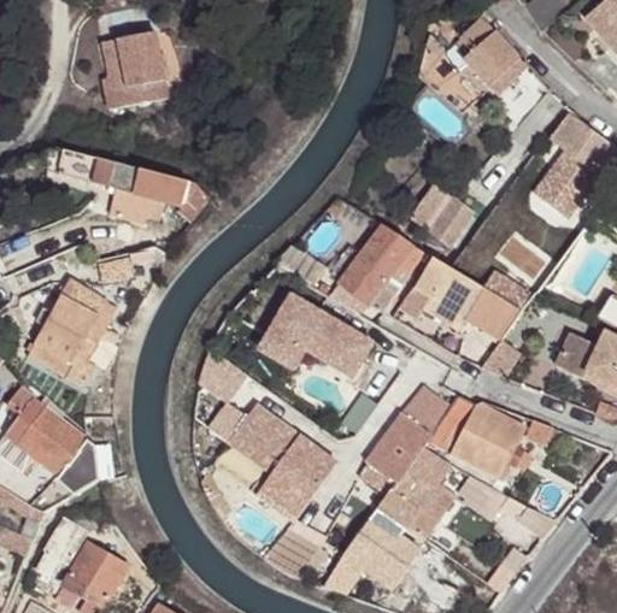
[(534,0),(524,7),(540,30),(569,6),(563,0),(534,0)]
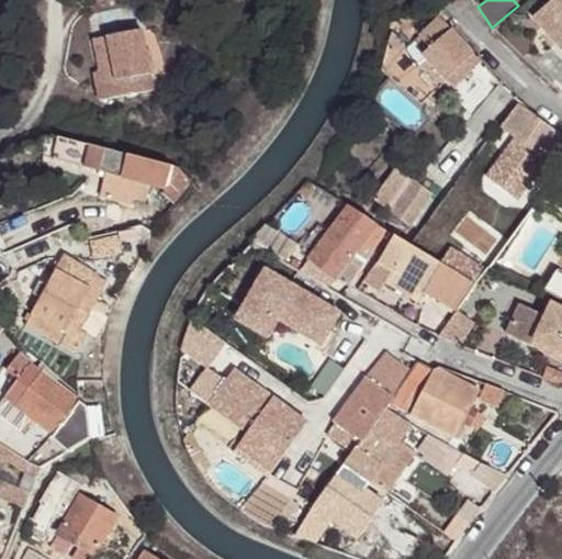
[(549,0),(531,15),(546,31),(541,35),(561,58),(561,0),(549,0)]
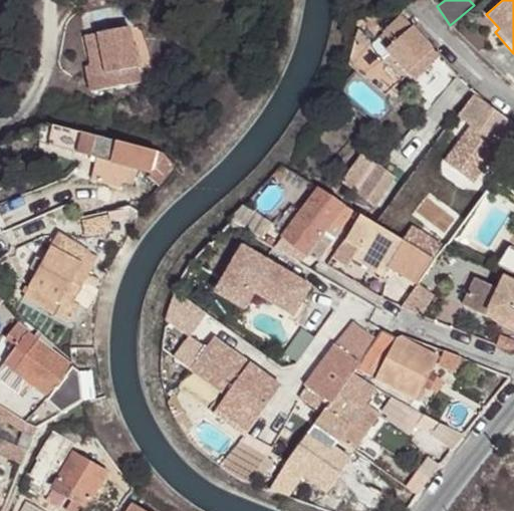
[(383,30),(393,40),(411,23),(403,12),(383,30)]
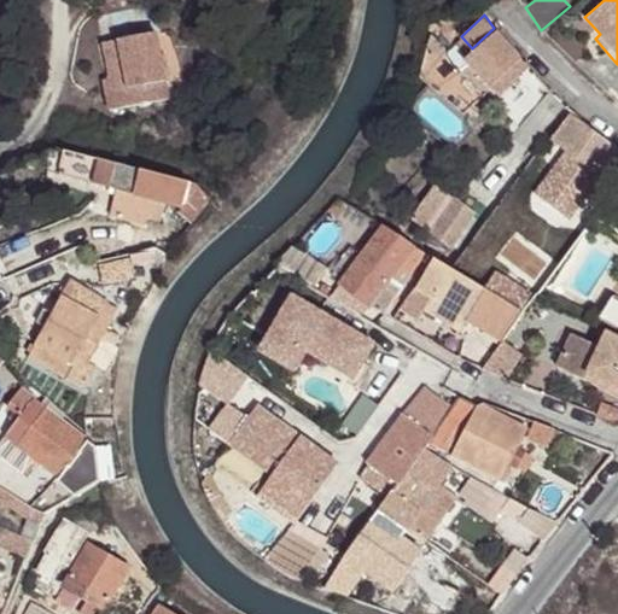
[(464,58),(490,85),(520,57),(494,28),(472,48),(464,58)]
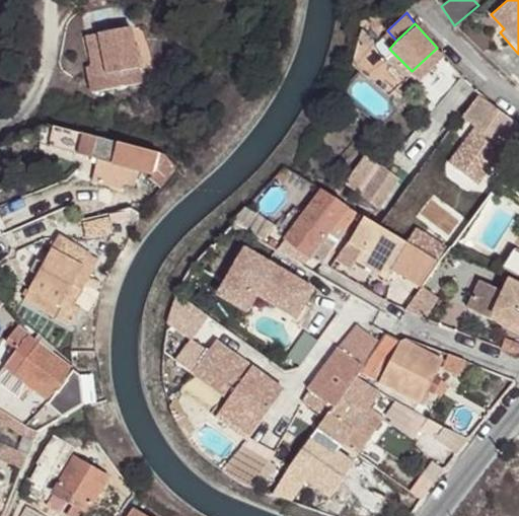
[(86,35),(92,68),(93,75),(88,76),(90,91),(141,82),(131,27),(86,35)]
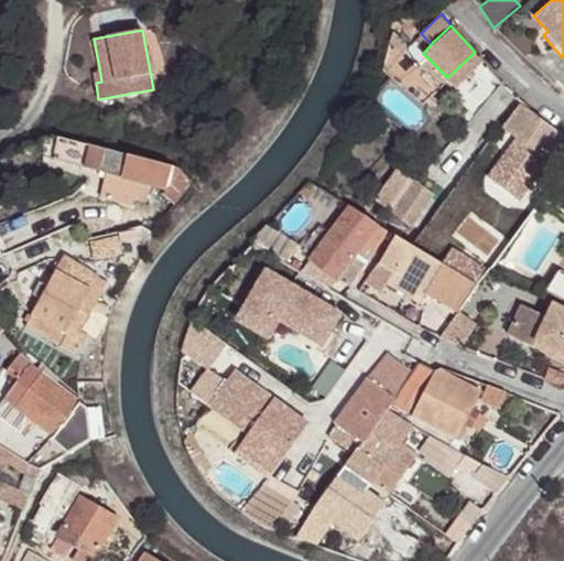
[(454,86),(483,60),(475,52),(447,77),(454,86)]
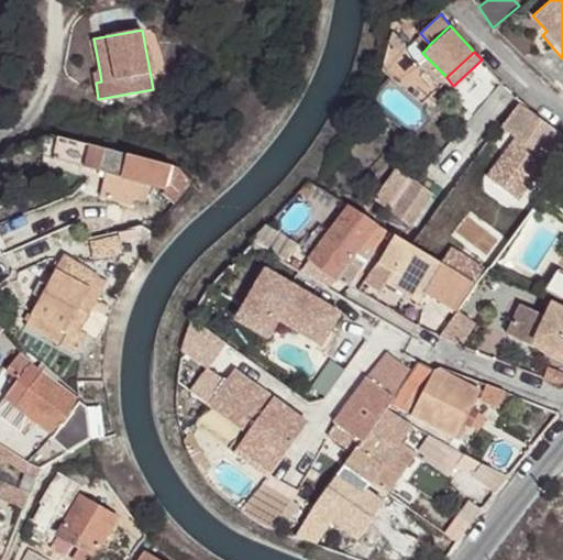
[(520,105),(505,127),(545,156),(561,135),(520,105)]
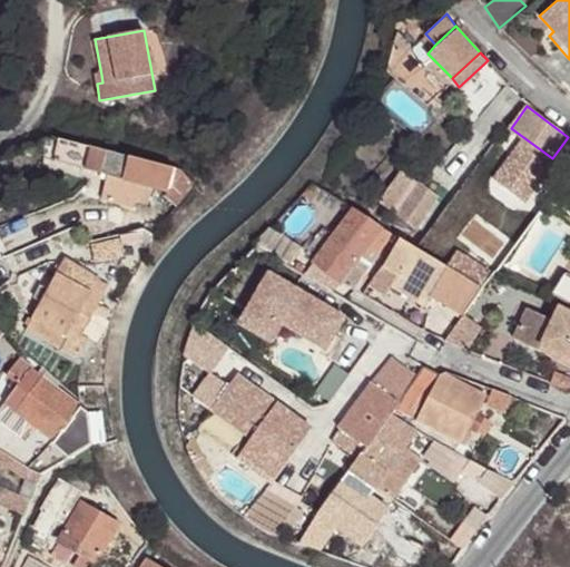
[(552,158),(511,128),(505,135),(559,174),(569,156),(569,138),(568,137),(552,158)]
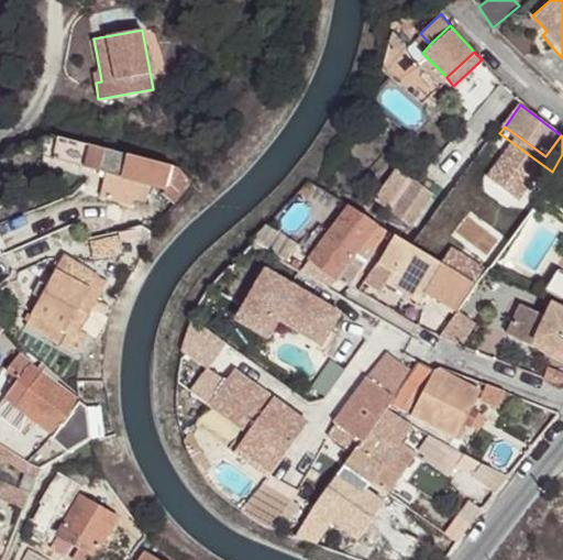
[(470,154),(479,144),(470,132),(460,142),(470,154)]
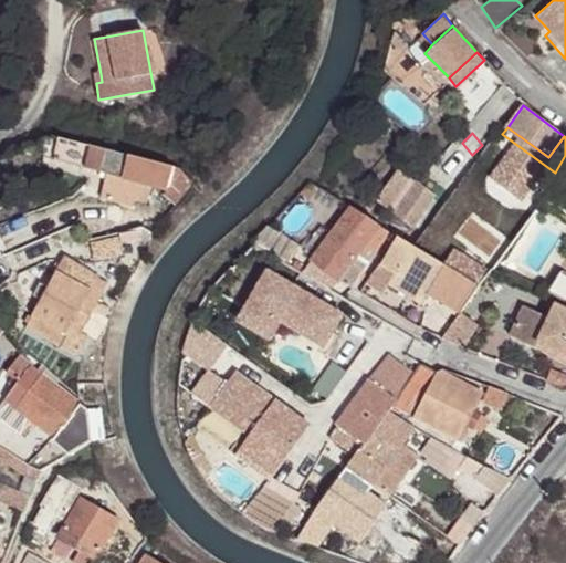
[(174,198),(185,169),(180,168),(159,163),(105,148),(80,142),(58,136),(51,158),(98,171),(106,173),(100,194),(130,207),(132,199),(144,202),(148,189),(161,191),(161,195),(174,198)]
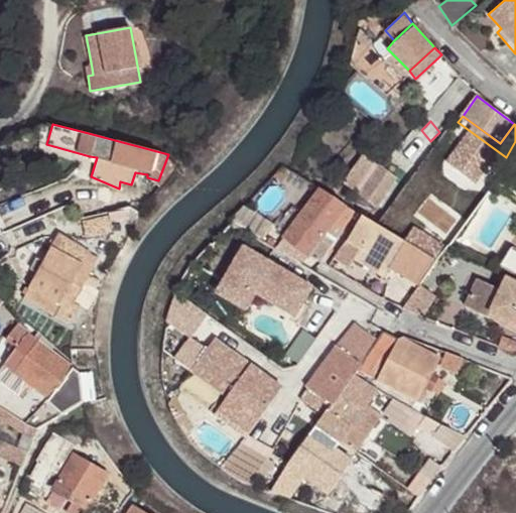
[(382,164),(361,194),(378,206),(399,176),(382,164)]
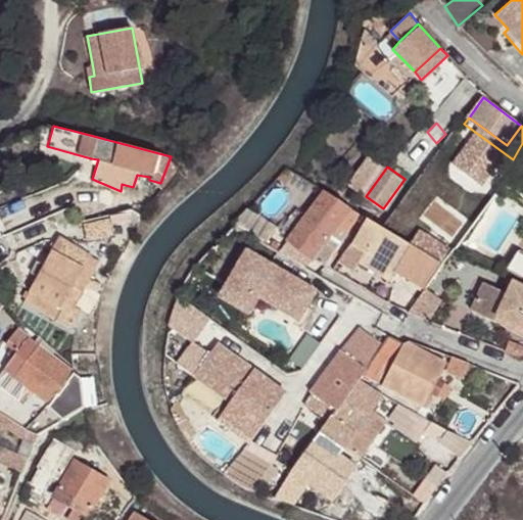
[(324,266),(358,210),(323,191),(287,239),(324,266)]
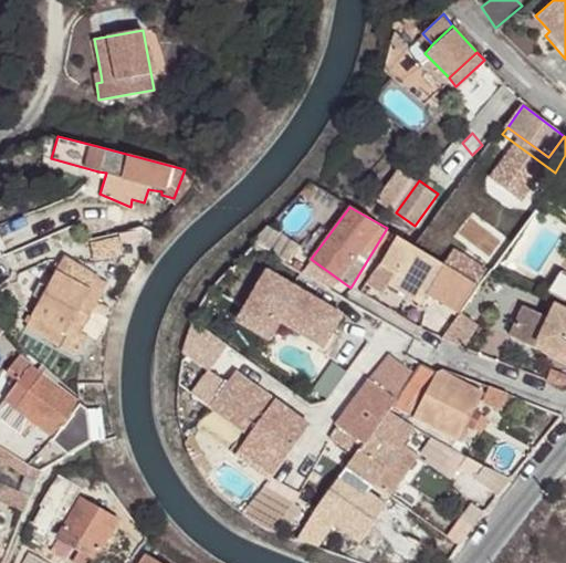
[(272,228),(258,240),(290,260),(297,242),(272,228)]
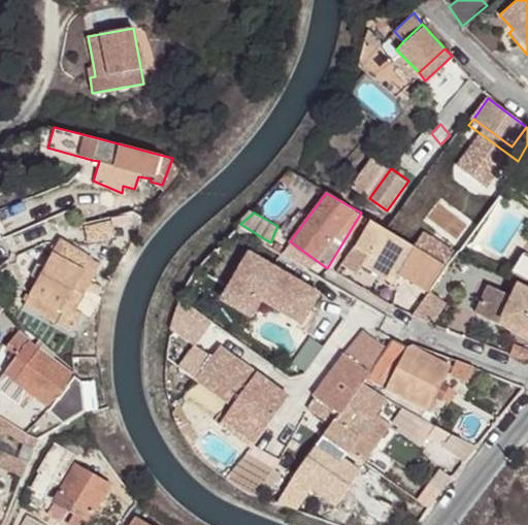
[(370,219),(356,241),(371,251),(364,262),(394,280),(399,271),(400,270),(414,245),(386,228),(370,219)]
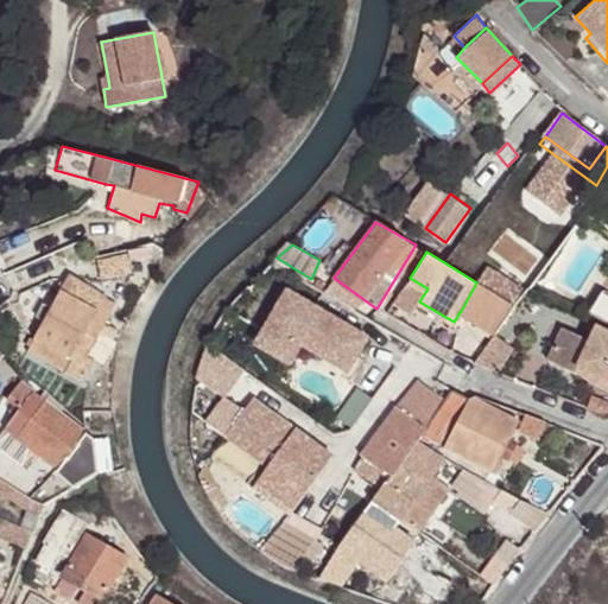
[(101,262),(105,281),(135,274),(131,255),(101,262)]
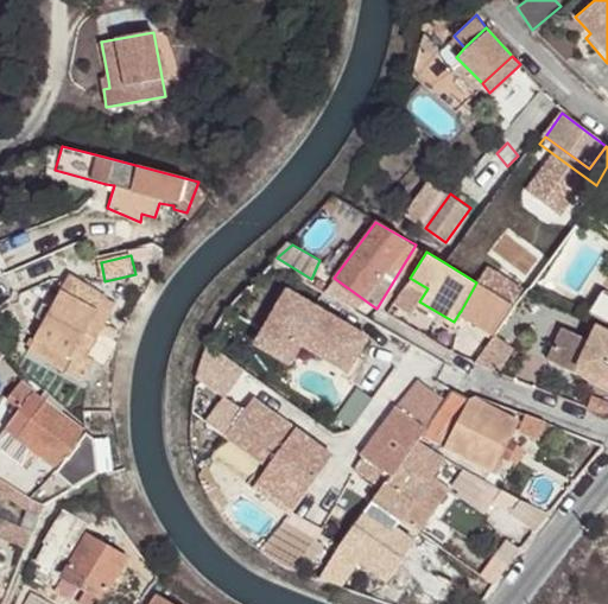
[(513,294),(517,290),(518,285),(488,266),(481,275),(513,294)]
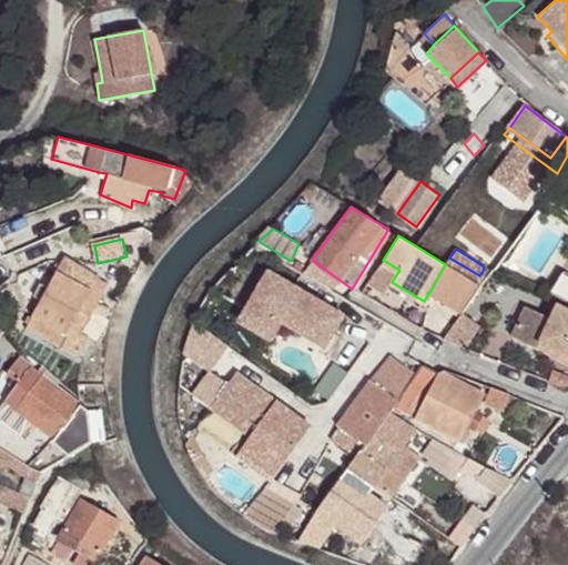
[(101,273),(68,254),(26,329),(60,349),(101,273)]
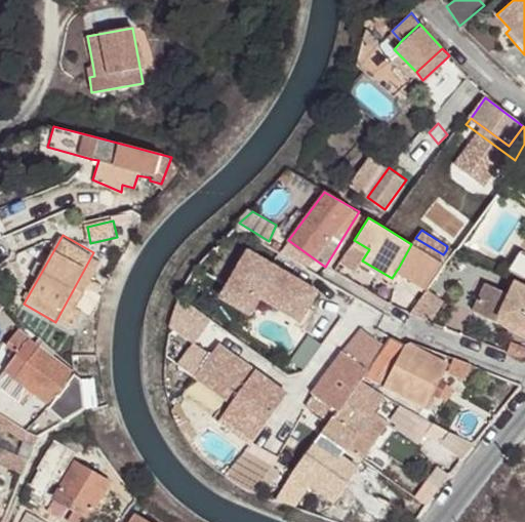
[(354,240),(347,251),(362,261),(369,249),(354,240)]
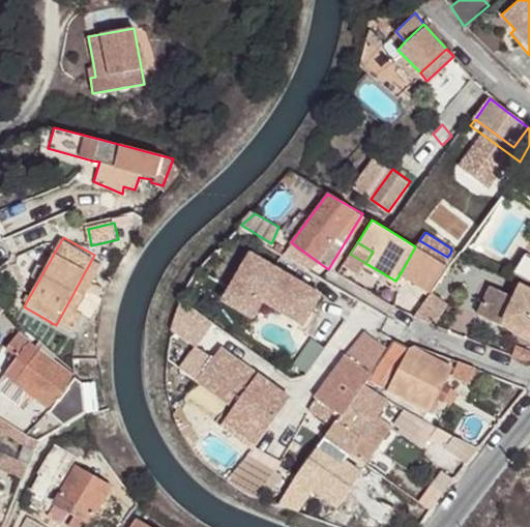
[(429,289),(446,265),(415,246),(402,271),(401,272),(429,289)]
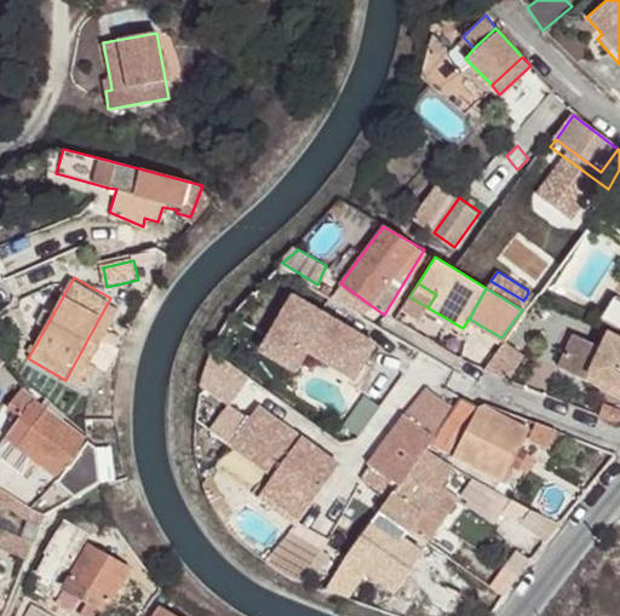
[(291,292),(265,334),(302,357),(306,349),(342,369),(350,355),(363,363),(375,343),(291,292)]
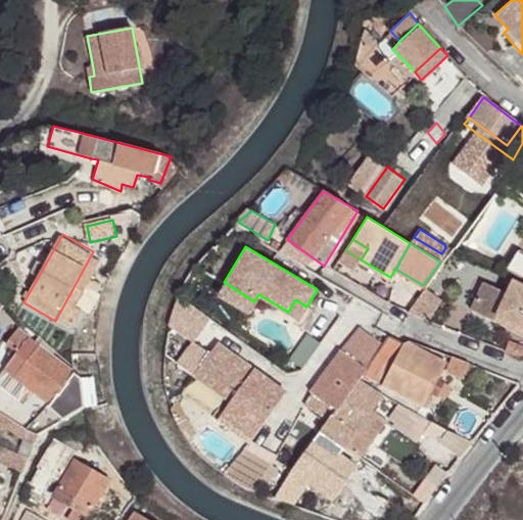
[(507,267),(522,276),(522,254),(517,251),(507,267)]
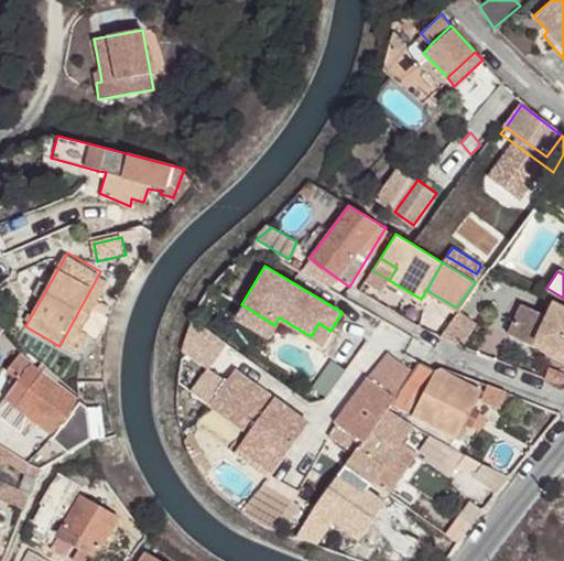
[(376,291),(372,298),(387,305),(390,299),(376,291)]
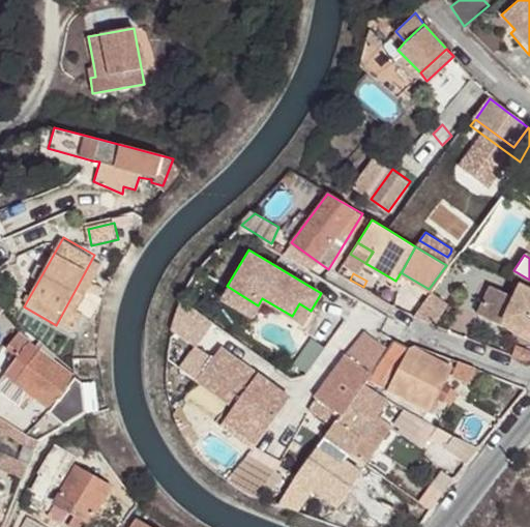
[(529,288),(519,283),(512,295),(489,284),(475,312),(511,329),(514,322),(522,325),(529,329),(529,288)]
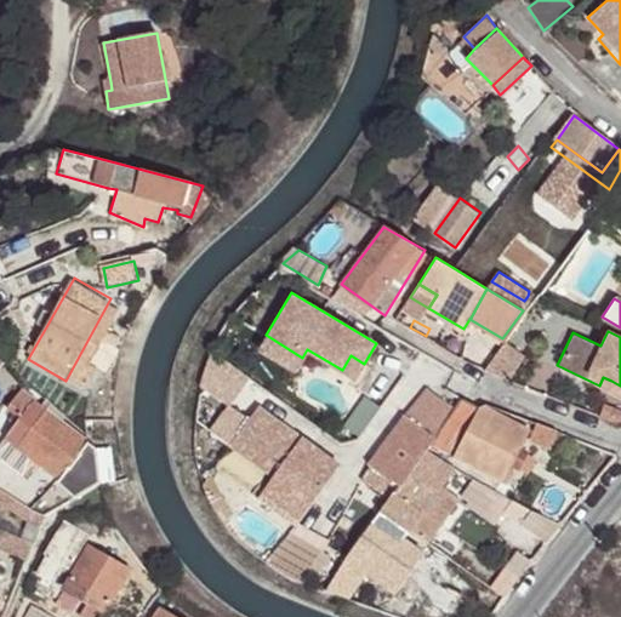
[(266,335),(258,347),(295,370),(302,358),(266,335)]
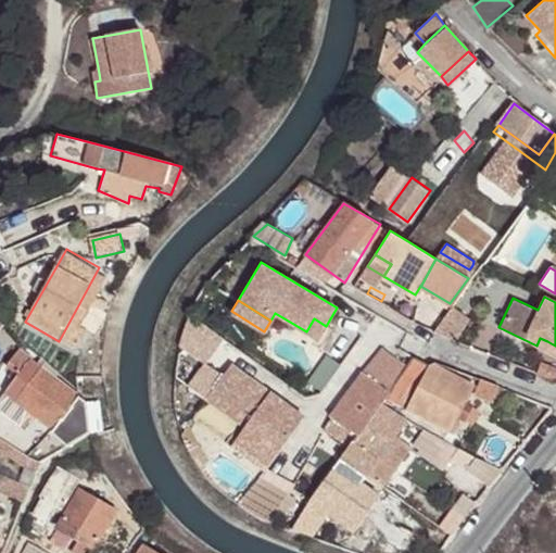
[(454,305),(436,331),(462,341),(475,318),(454,305)]
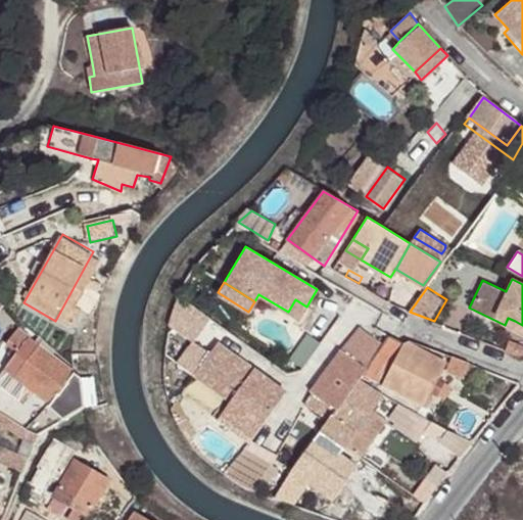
[(295,299),(288,312),(299,318),(306,306),(295,299)]
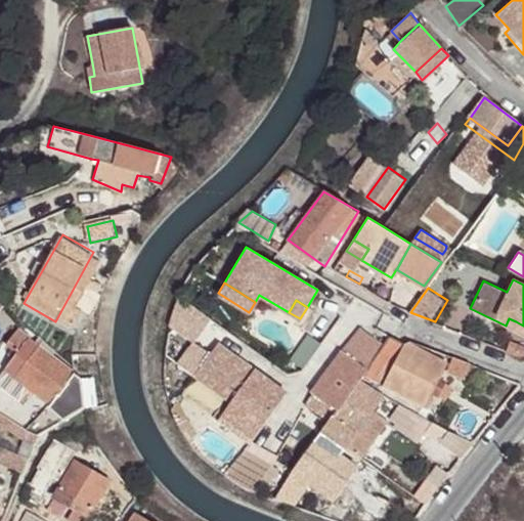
[(511,329),(516,321),(509,318),(506,326),(511,329)]
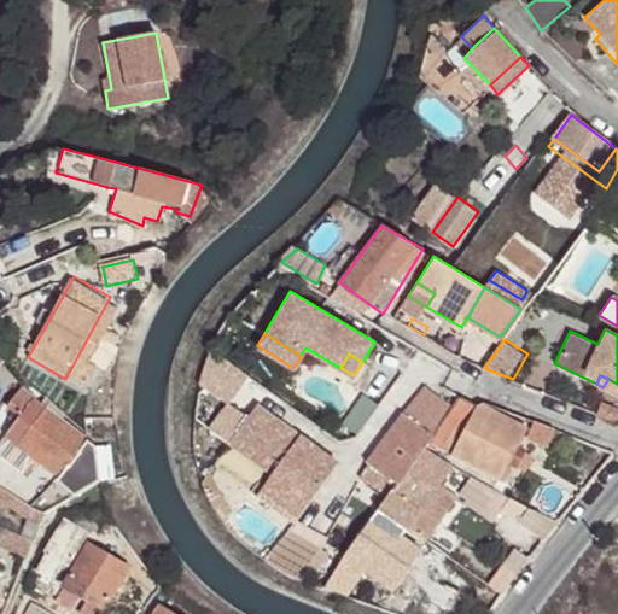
[(15,444),(44,407),(17,387),(4,405),(17,415),(1,434),(15,444)]
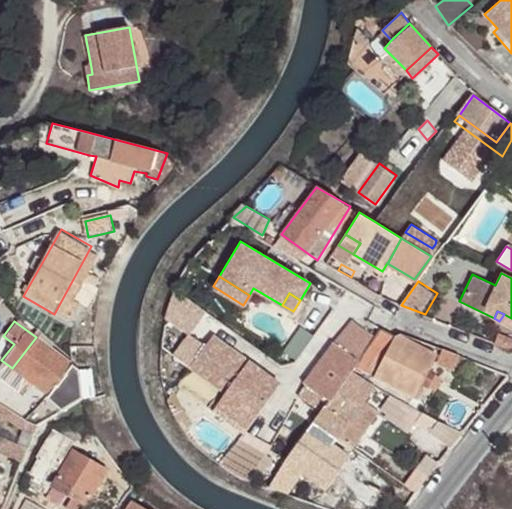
[(365,348),(358,359),(377,368),(395,334),(383,328),(380,327),(374,336),(365,348)]
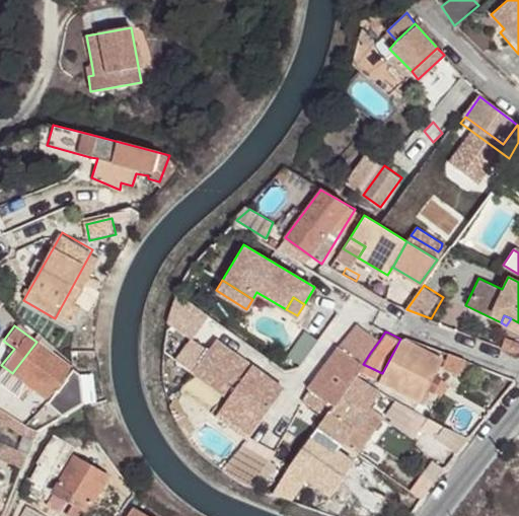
[(50,353),(55,346),(43,335),(36,342),(50,353)]
